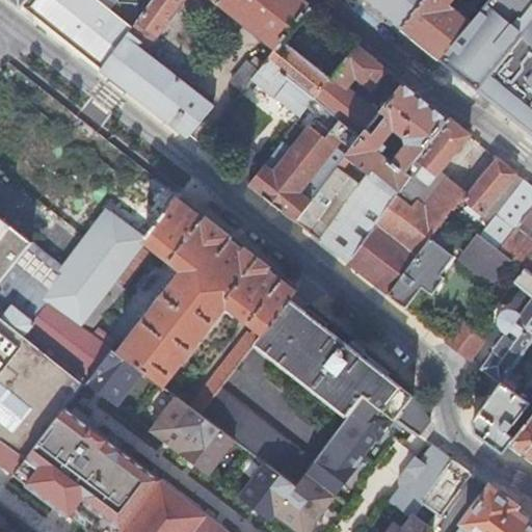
[(95,0),(15,0),(27,10),(101,68),(125,35),(128,31),(131,28),(95,0)]
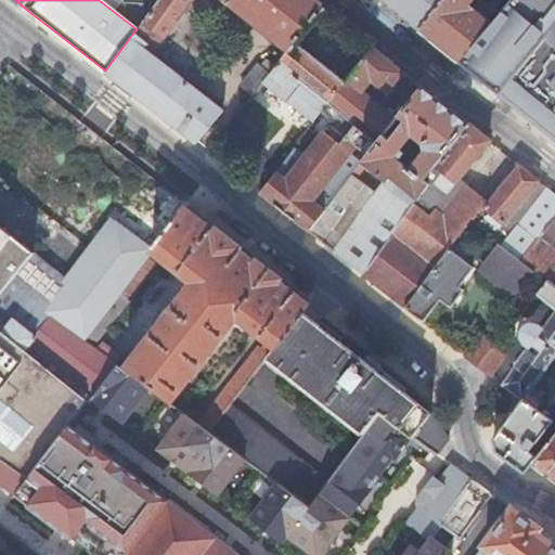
[(297,42),(324,9),(313,0),(157,0),(137,29),(133,33),(153,47),(162,36),(164,38),(191,0),(227,0),(291,51),(297,42)]
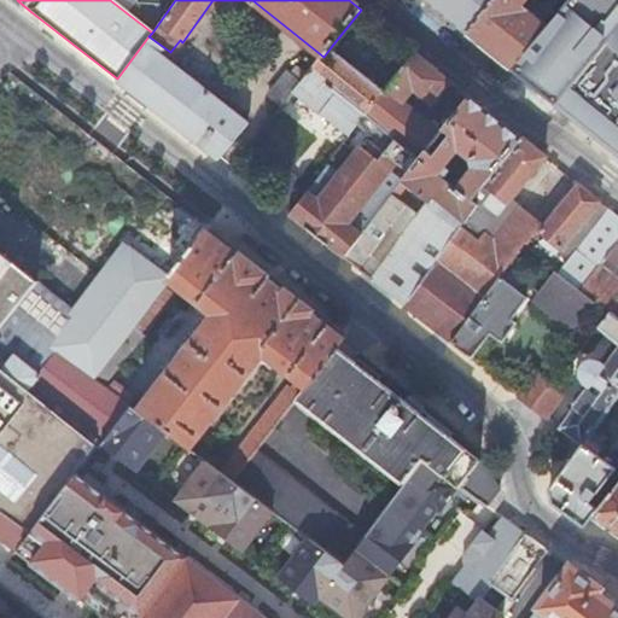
[(424,0),(444,16),(466,34),(493,0),(424,0)]
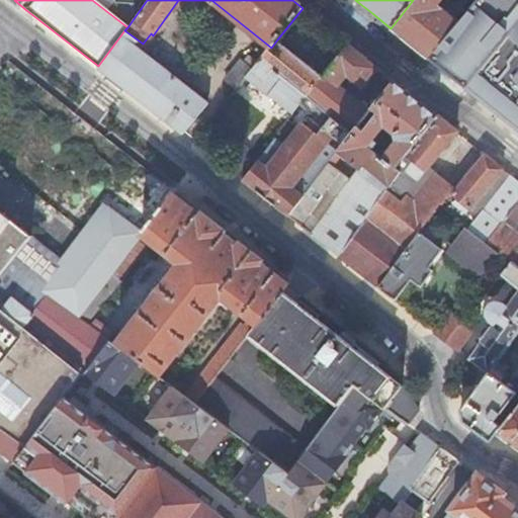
[(409,42),(426,58),(431,52),(459,19),(439,4),(442,0),(413,0),(391,28),(409,42)]
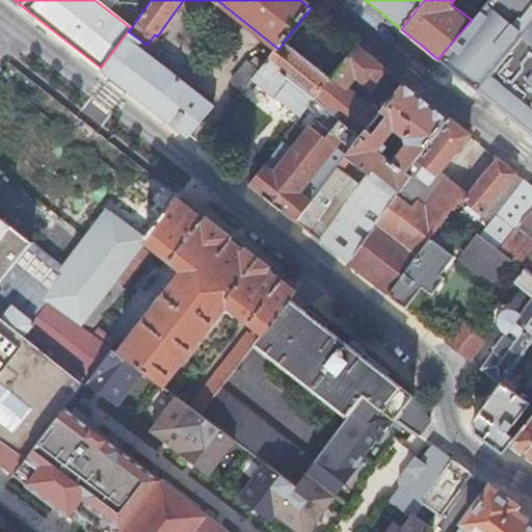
[(477,81),(481,84),(531,20),(531,0),(488,0),(472,20),(443,53),(447,57),(447,67),(456,74),(469,83),(477,81)]
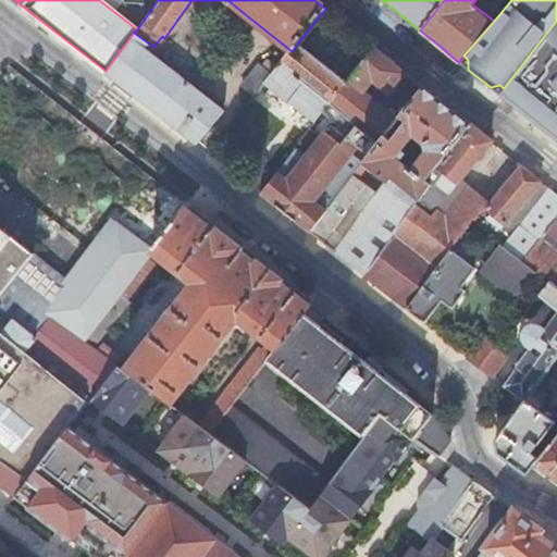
[(556,24),(504,88),(499,95),(518,110),(556,140),(556,24)]
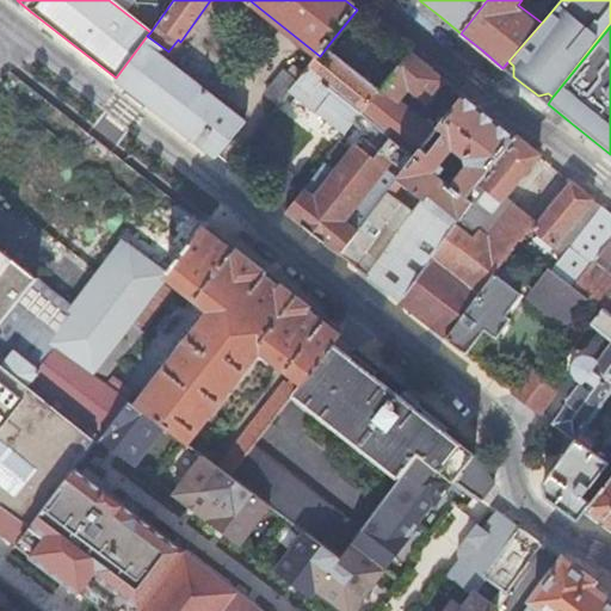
[(166,117),(215,156),(245,121),(143,41),(116,78),(166,117)]
